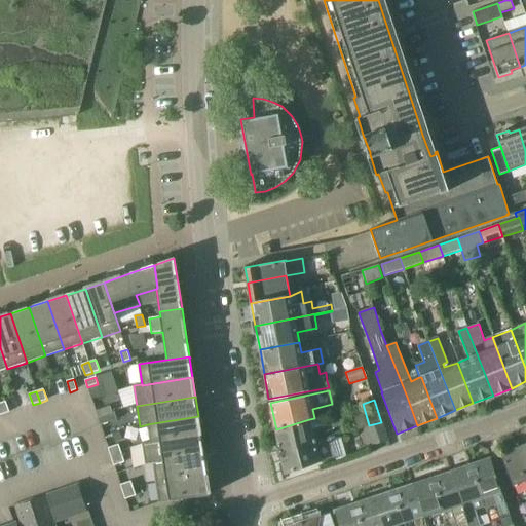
[(9,412),(6,402),(0,403),(0,409),(2,415),(9,412)]
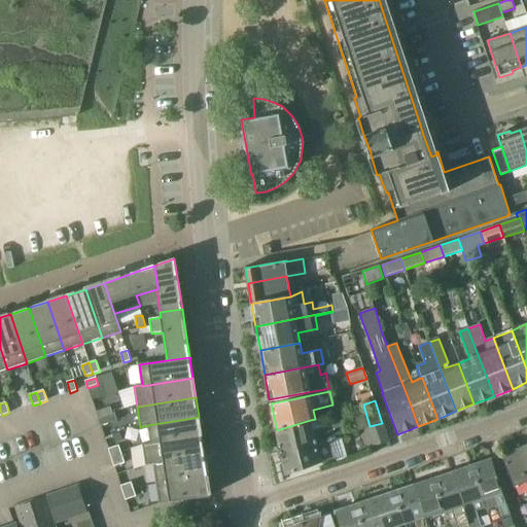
[(96,412),(96,413),(98,419),(109,416),(112,415),(110,408),(106,409),(96,412)]
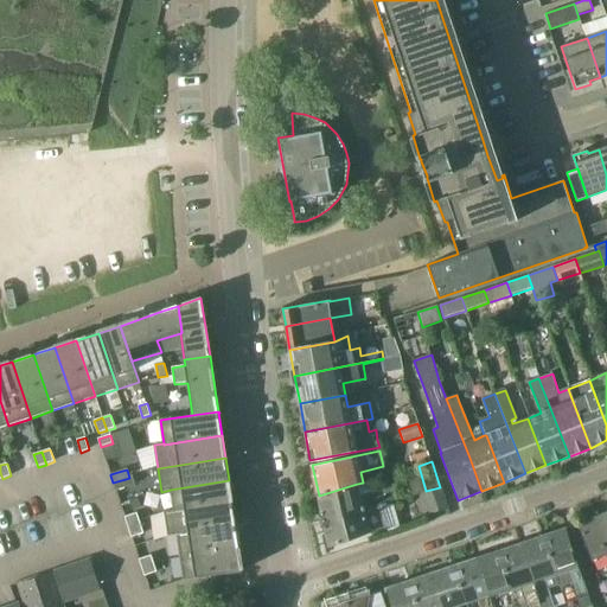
[(126,479),(113,483),(116,491),(128,487),(136,485),(133,477),(129,478),(126,479)]
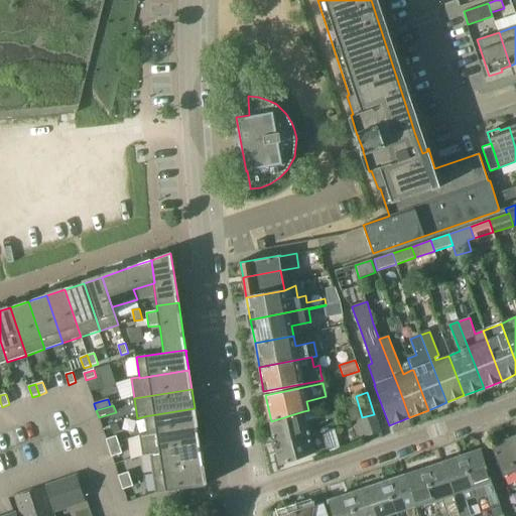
[(195,408),(144,416),(145,416),(147,435),(198,427),(195,408)]
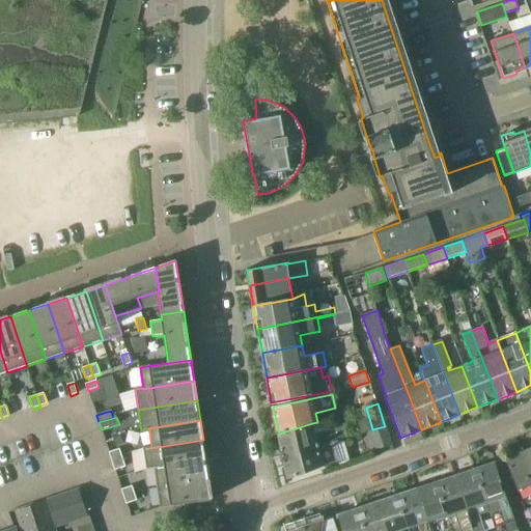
[(312,423),(279,434),(283,455),(327,443),(326,440),(332,439),(333,443),(335,443),(334,440),(343,438),(343,436),(350,434),(347,426),(334,428),(314,434),(312,423)]
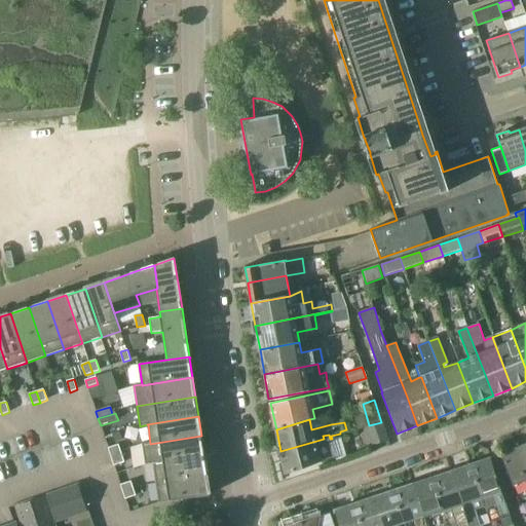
[(382,421),(381,422),(369,425),(365,426),(370,445),(383,440),(387,439),(382,421)]
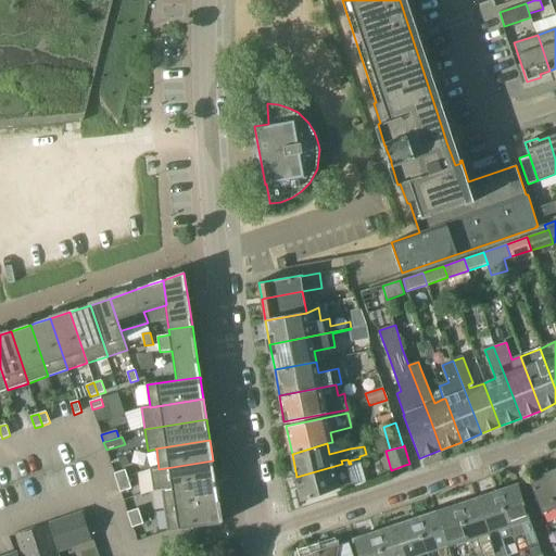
[(342,464),(297,477),(302,501),(339,488),(339,489),(356,484),(351,464),(349,464),(348,459),(341,460),(342,464)]
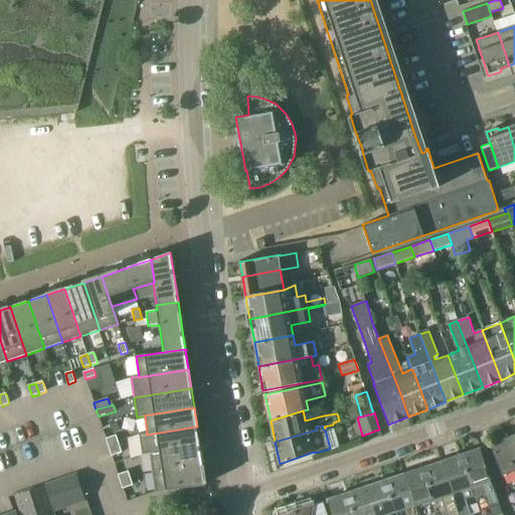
[(147,435),(139,436),(142,455),(150,454),(200,446),(197,426),(147,435)]
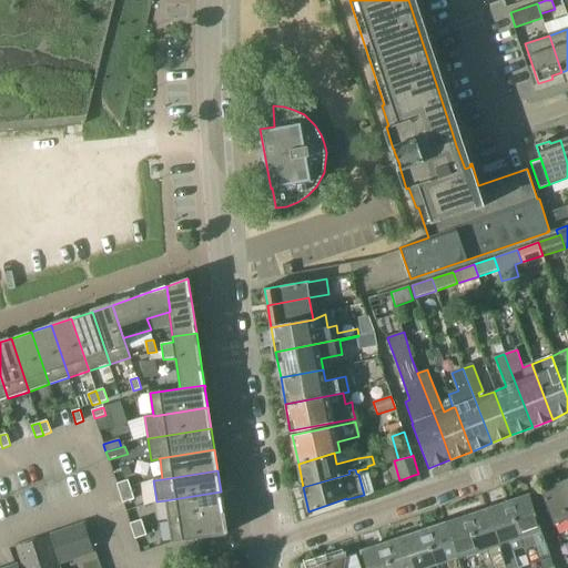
[(128,480),(117,484),(119,492),(131,488),(128,480)]
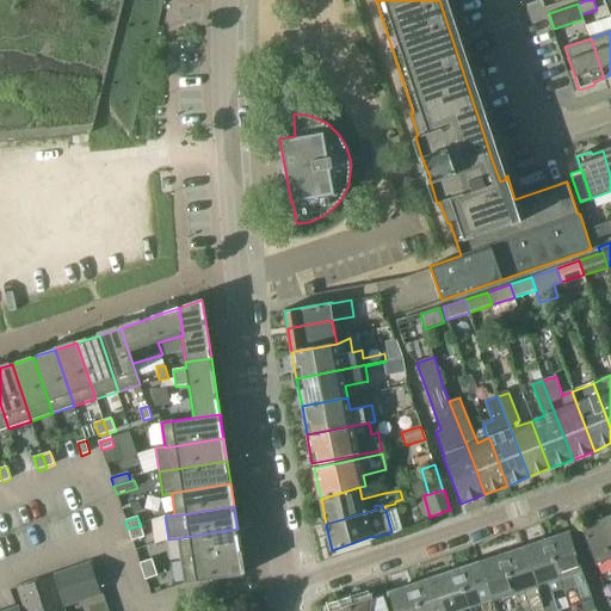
[(147,519),(153,542),(167,539),(161,517),(147,519)]
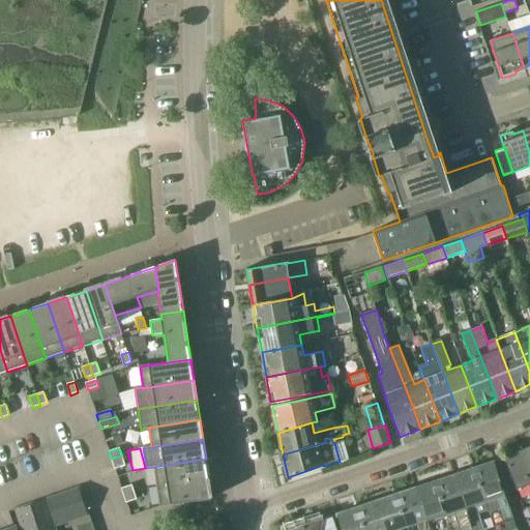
[(529,458),(527,449),(504,458),(518,490),(529,484),(529,458)]
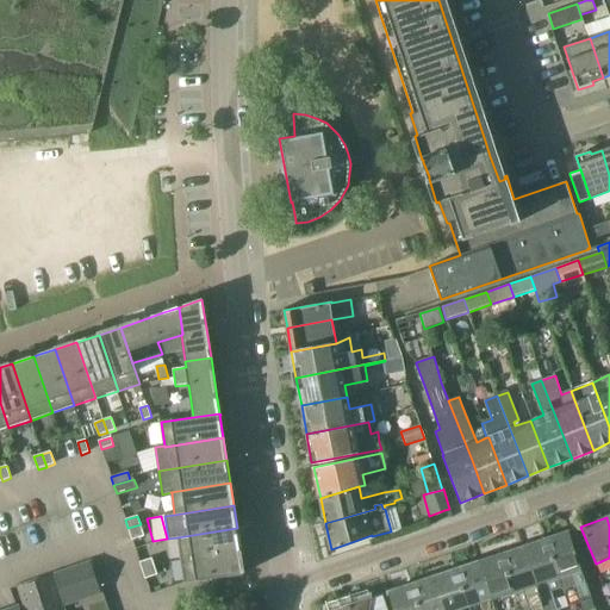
[(141,524),(128,528),(131,536),(132,540),(144,535),(143,533),(141,524)]
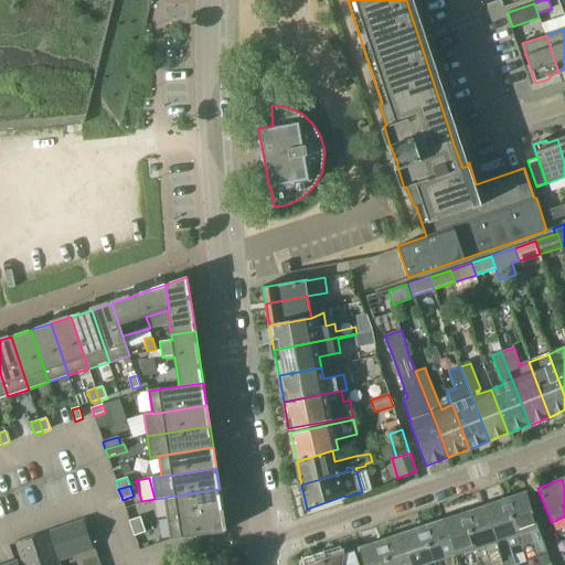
[(220,489),(164,498),(168,519),(222,510),(223,510),(221,494),(220,494),(220,489)]
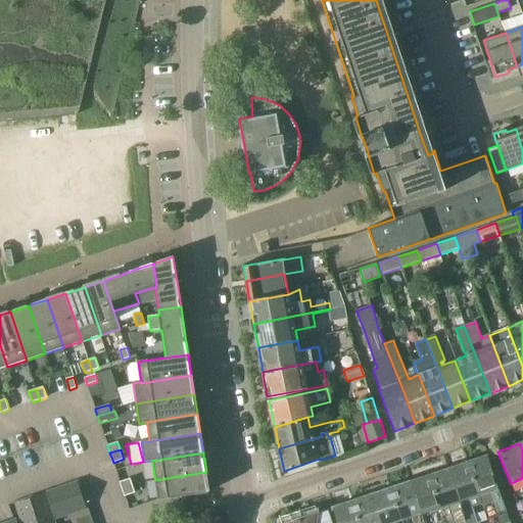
[(487,456),(468,462),(480,496),(489,493),(496,517),(507,513),(487,456)]
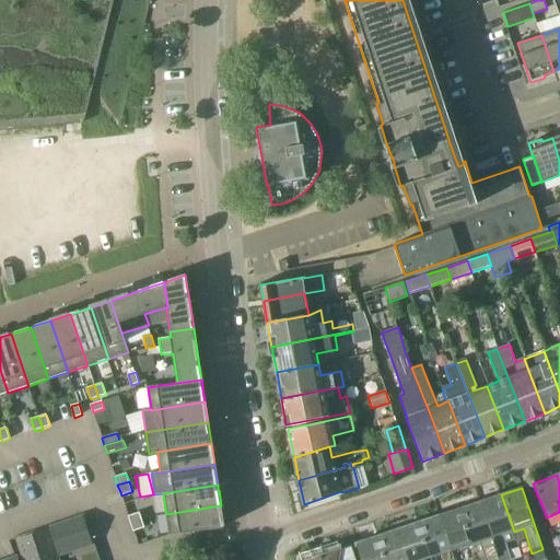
[(501,494),(481,502),(500,559),(512,559),(504,535),(514,532),(501,494)]
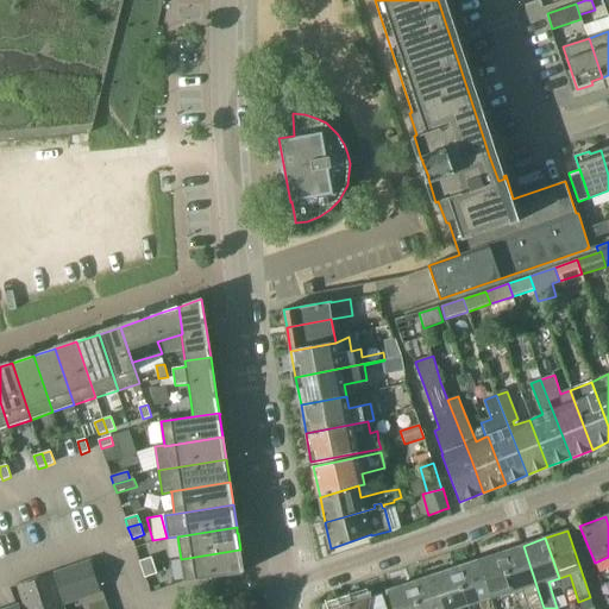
[(544,608),(523,546),(501,553),(515,594),(527,589),(533,608),(544,608)]
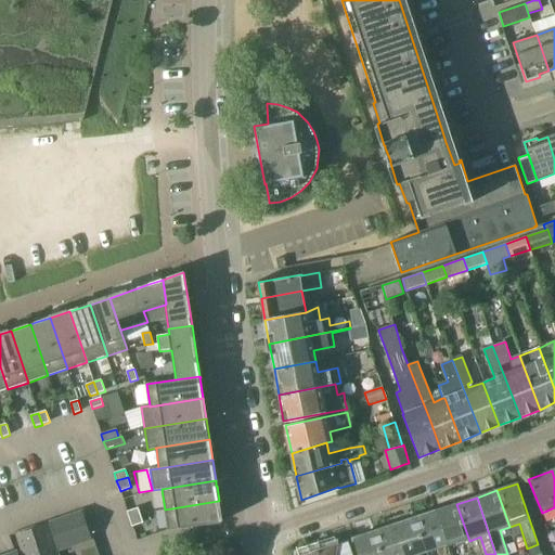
[(218,501),(165,510),(168,530),(221,523),(218,501)]
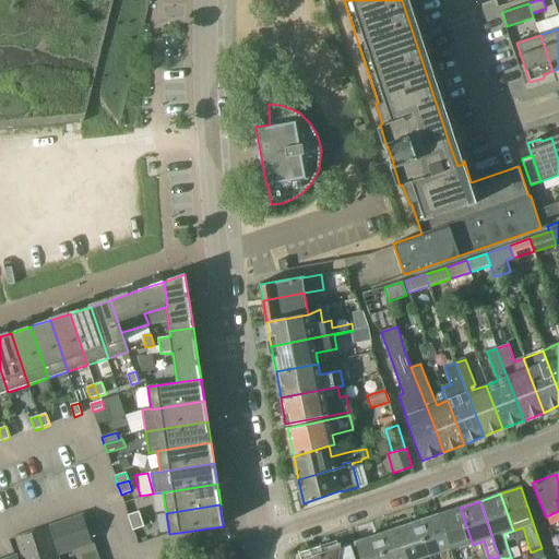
[(460,508),(438,515),(453,558),(477,558),(472,545),(473,545),(460,508)]
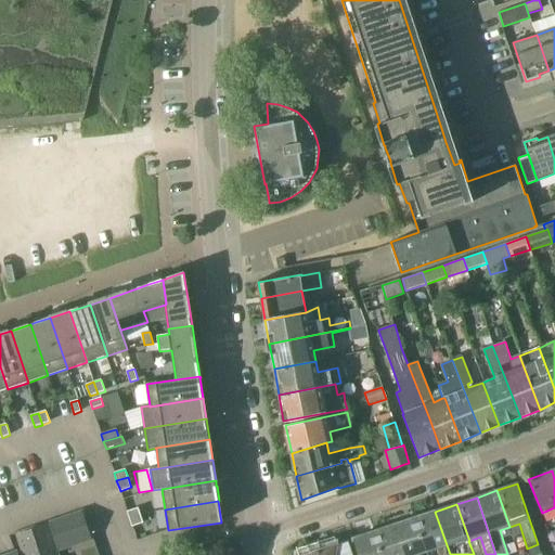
[(141,516),(139,508),(127,512),(130,519),(141,516)]
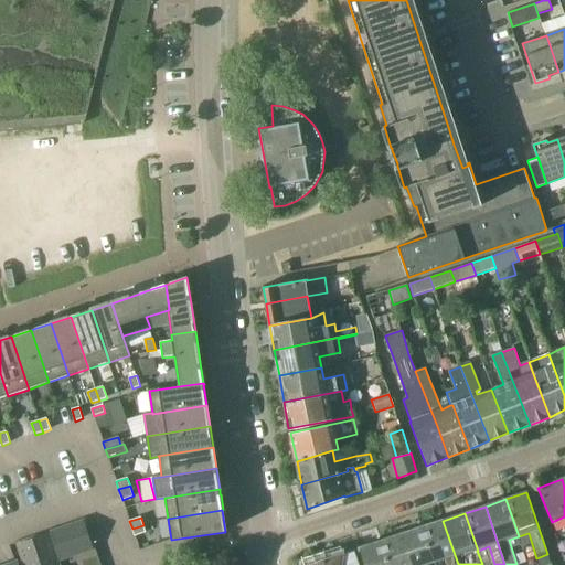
[(458,564),(443,521),(423,528),(435,562),(445,558),(447,564),(458,564)]
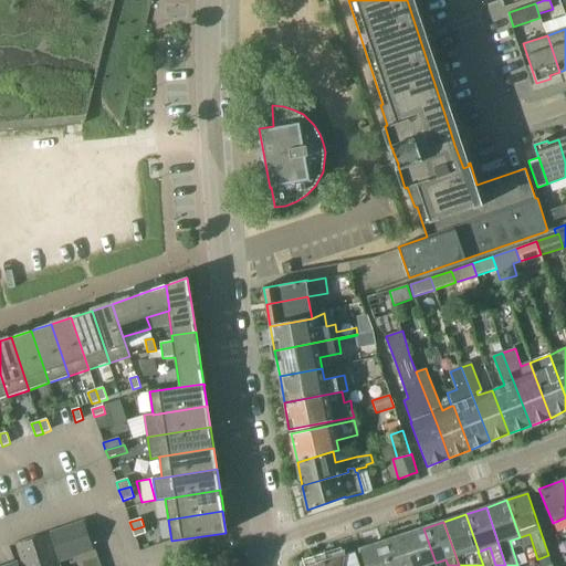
[(84,523),(51,534),(61,561),(93,549),(84,523)]
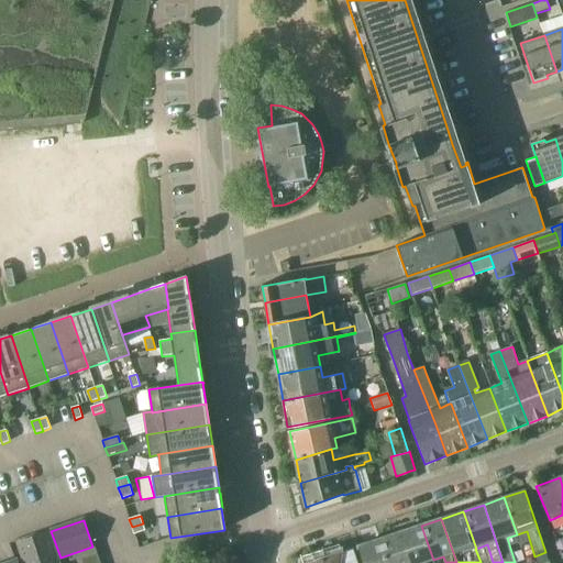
[(134,534),(145,530),(143,523),(132,527),(134,534)]
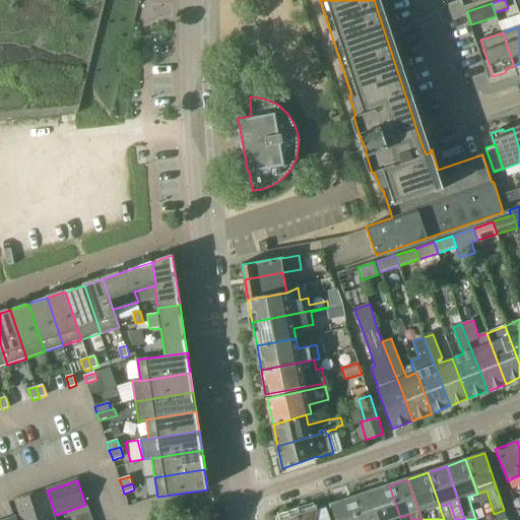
[(389,485),(370,492),(379,519),(390,519),(400,517),(389,485)]
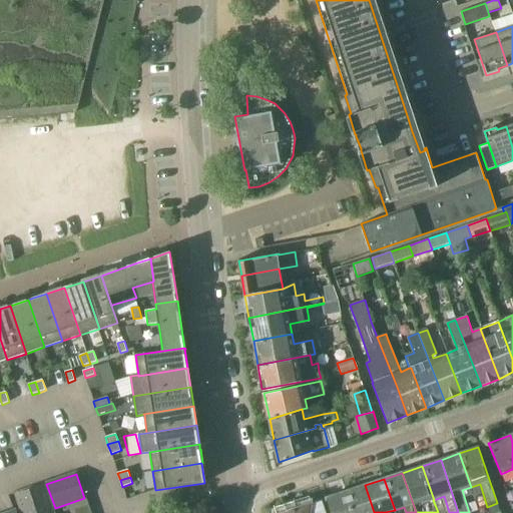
[(53,512),(44,485),(16,495),(22,512),(53,512)]
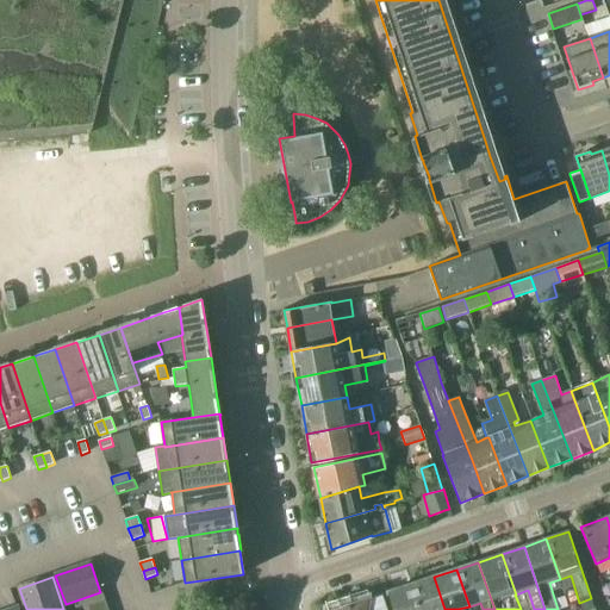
[(444,609),(434,577),(412,585),(419,609),(444,609)]
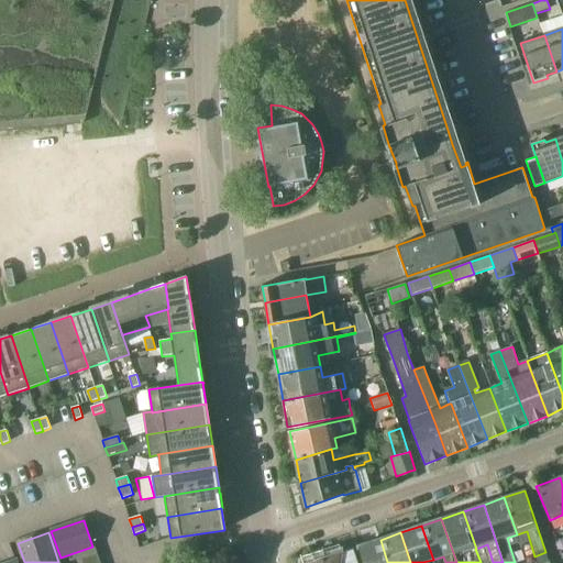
[(387,562),(381,540),(360,547),(364,562),(387,562)]
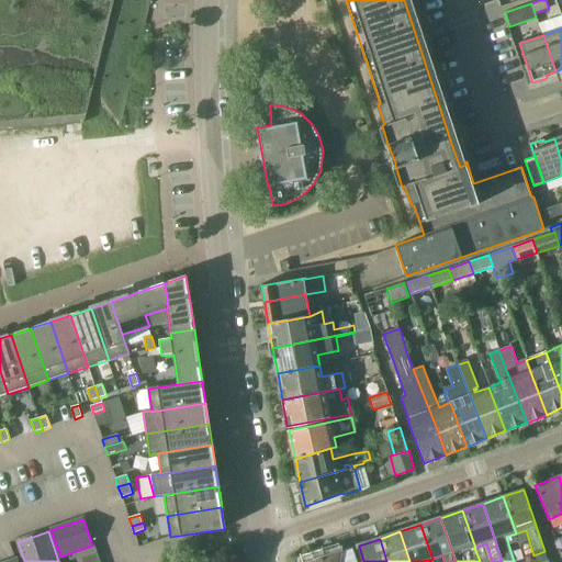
[(302,561),(356,561),(351,548),(335,553),(334,551),(327,553),(328,557),(319,559),(319,555),(303,561),(302,561)]
